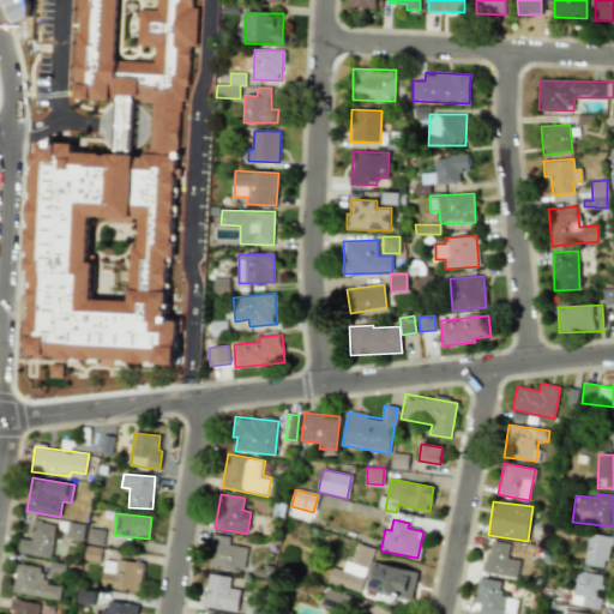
[(19,539),(18,553),(50,557),(54,524),(32,522),(30,540),(19,539)]
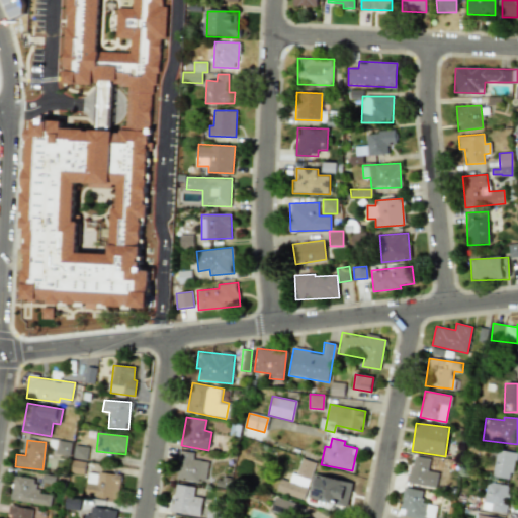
[(87,460),(89,447),(74,445),(72,457),(87,460)]
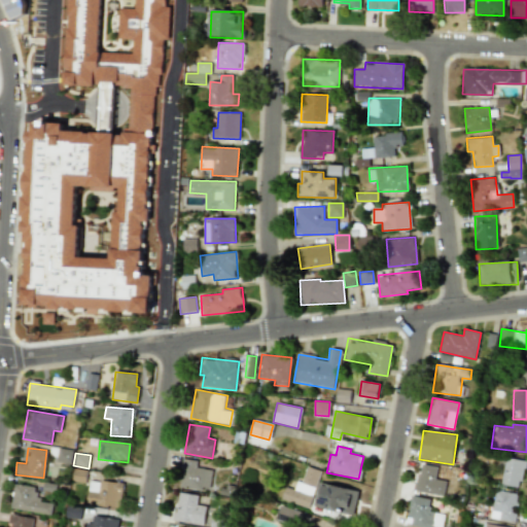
[(197,466),(198,461),(185,458),(179,486),(208,492),(213,470),(197,466)]
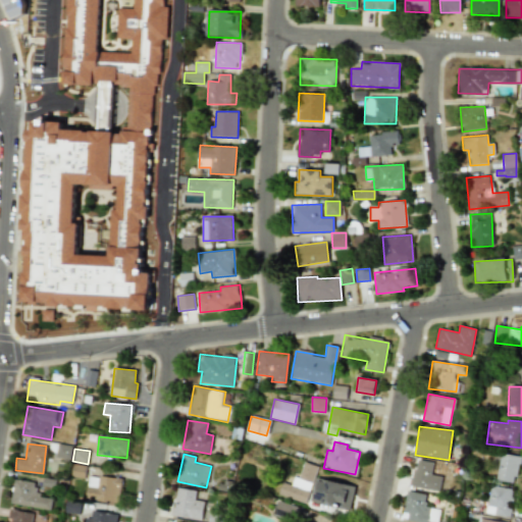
[(497,480),(516,482),(519,456),(500,454),(497,480)]
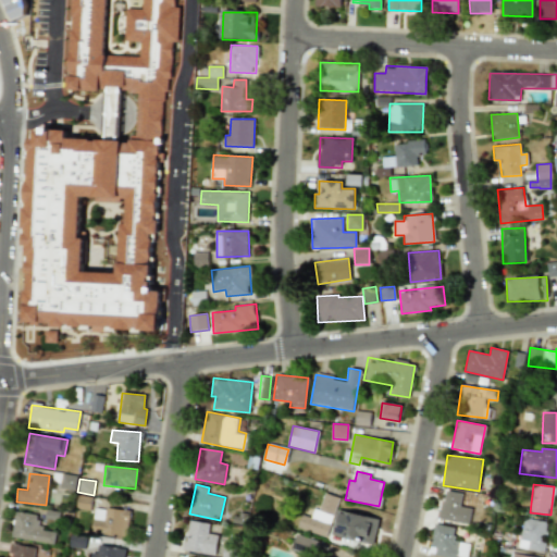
[(471,507),(460,506),(462,493),(443,490),(438,520),(469,524),(471,507)]
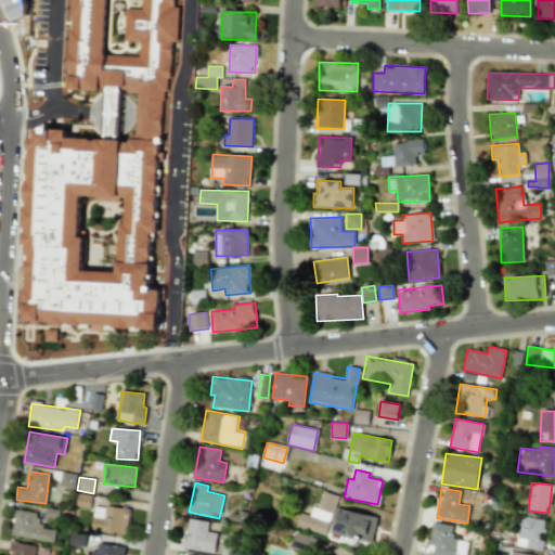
[(308,521),(327,528),(337,495),(323,491),(318,508),(313,507),(308,521)]
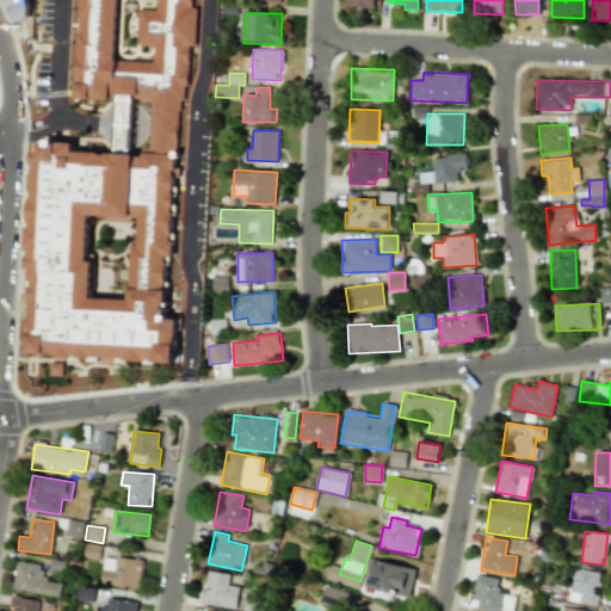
[(84,557),(99,559),(100,544),(85,543),(84,557)]
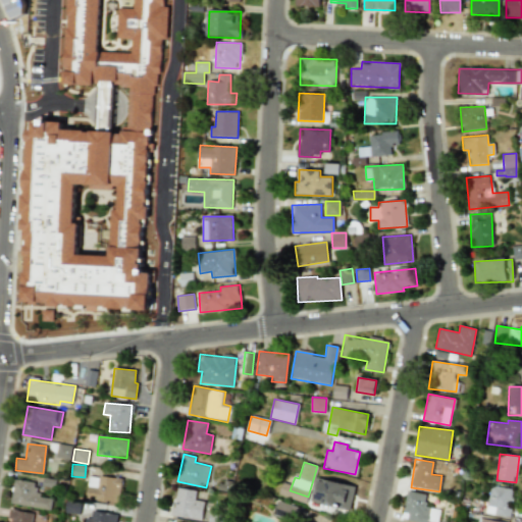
[(119,502),(120,478),(88,476),(87,494),(94,494),(94,501),(119,502)]
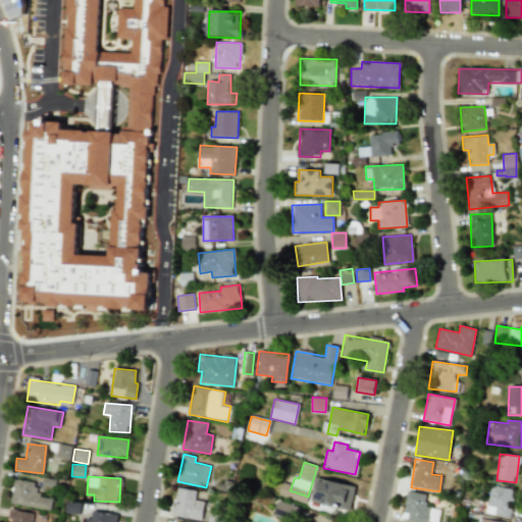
[(311,503),(351,509),(354,484),(315,478),(311,503)]
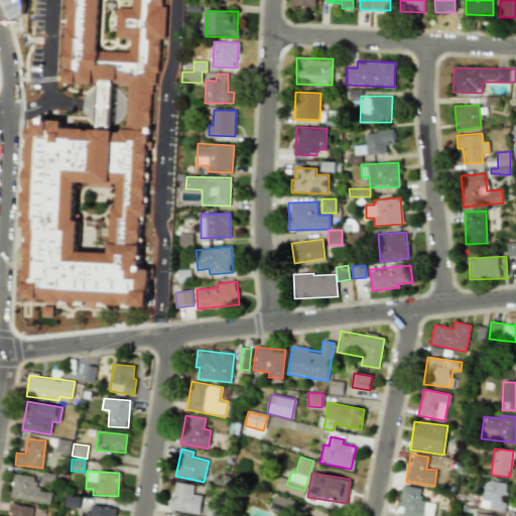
[(51,492),(33,489),(35,477),(14,474),(10,498),(49,504),(51,492)]
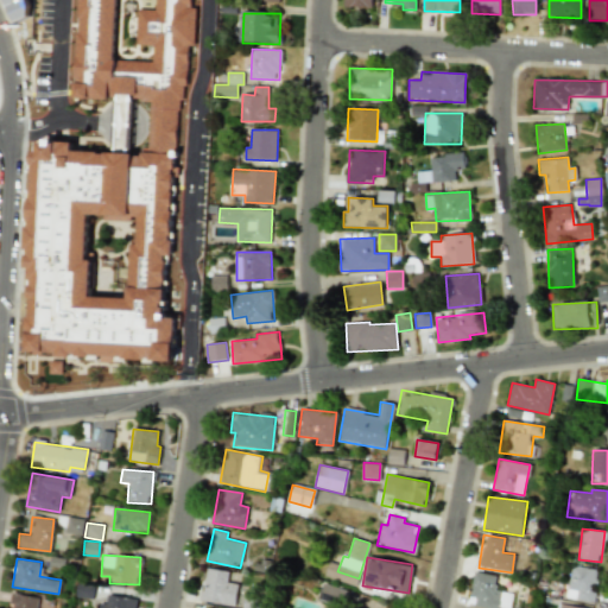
[(599,570),(571,564),(565,597),(593,603),(599,570)]
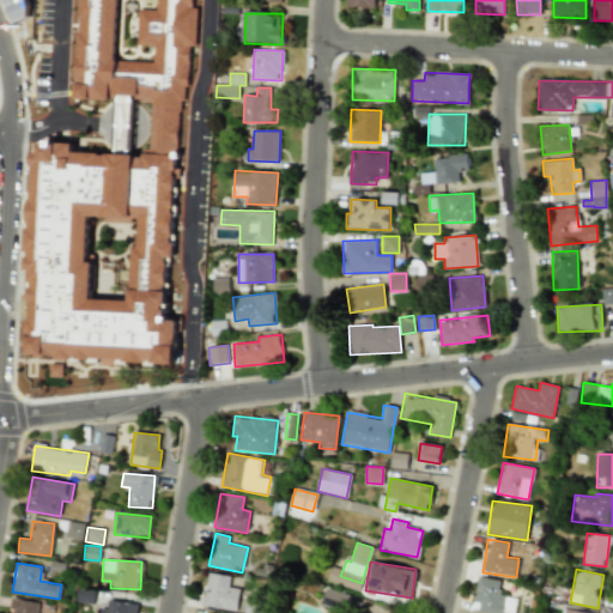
[(230,576),(208,572),(202,606),(236,612),(240,589),(229,587),(230,576)]
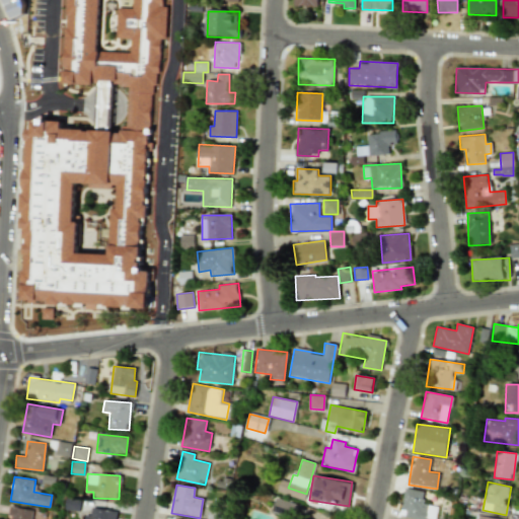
[(419,518),(434,518),(437,507),(422,504),(424,492),(404,488),(399,516),(419,518)]
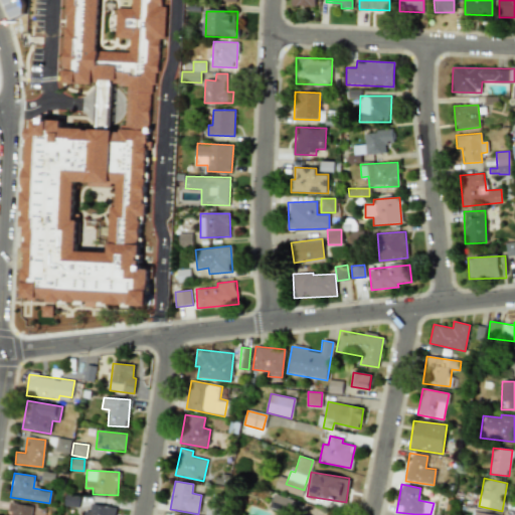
[(31,514),(33,506),(11,503),(9,514),(31,514)]
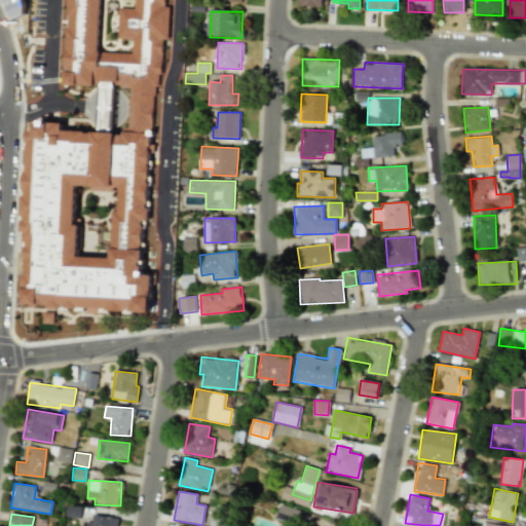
[(86,522),(85,525),(115,525),(117,518),(92,515),(91,522),(86,522)]
